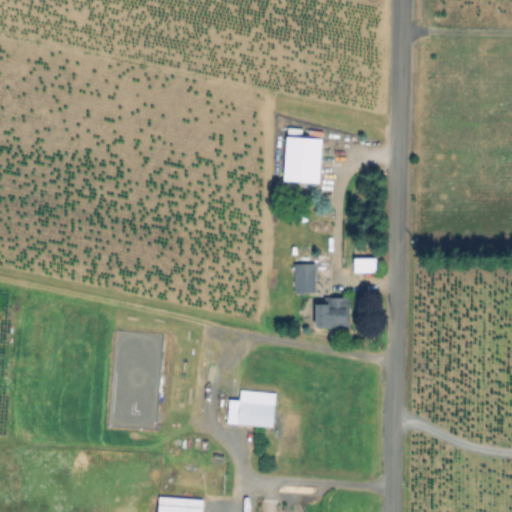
[(323,140),(319,183),(284,179),(288,136),(323,140)]
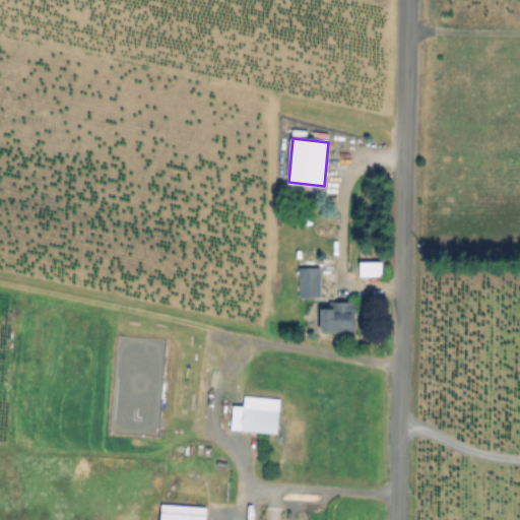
[(322,268),(322,297),(301,297),(301,268),(322,268)]
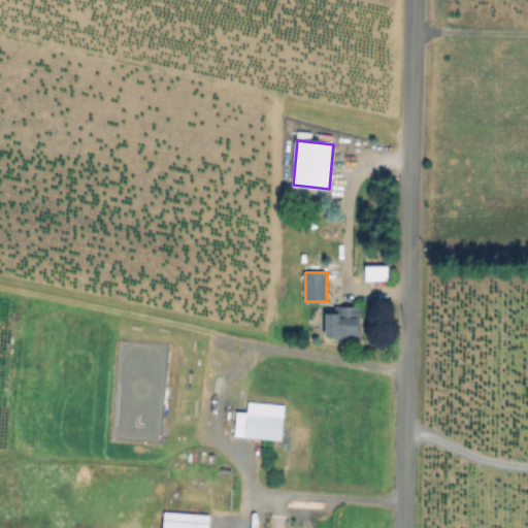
[(361,337),(327,337),(326,314),(336,314),(335,307),(360,306),(361,337)]
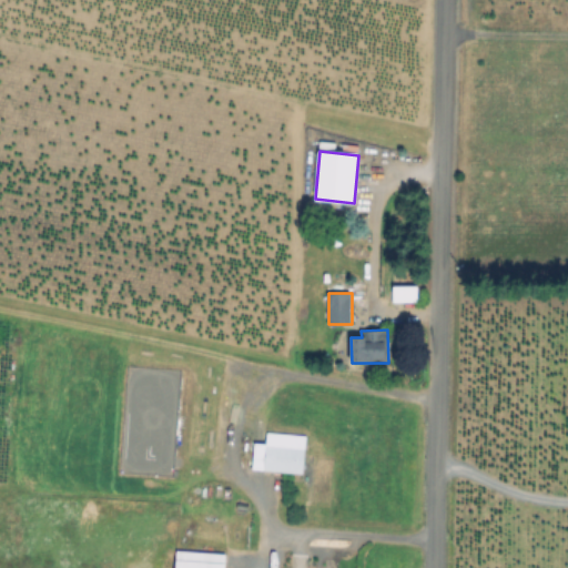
[(306,438),(303,474),(253,469),(255,443),(266,444),(267,435),(306,438)]
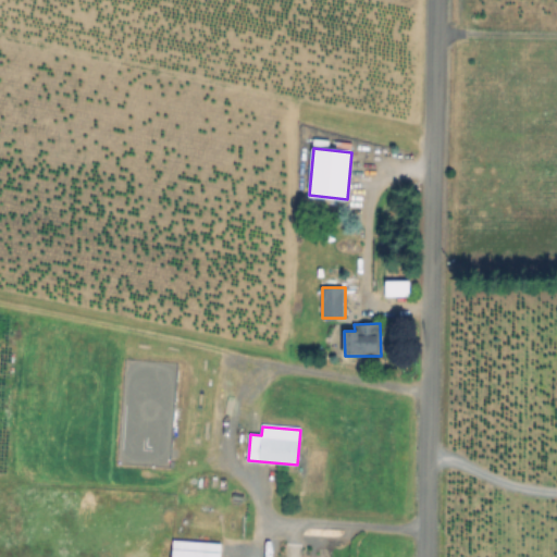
[(221,543),(220,556),(172,556),(174,540),(221,543)]
